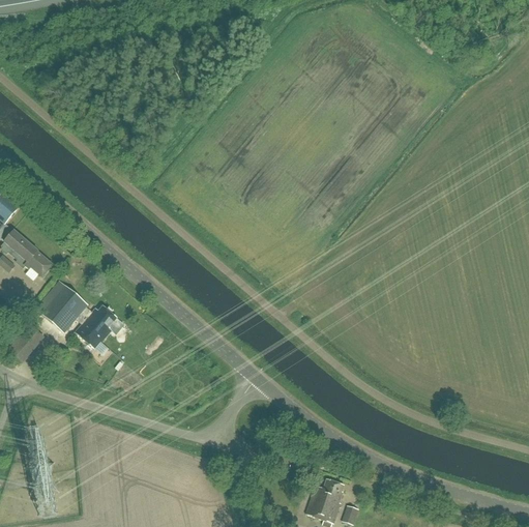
[(12,200),(3,192),(0,195),(0,228),(18,208),(10,202),(12,200)]
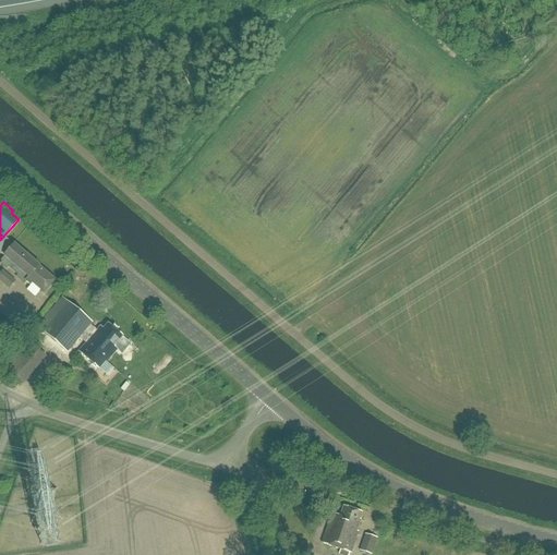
[(40,262),(15,241),(11,246),(10,245),(8,248),(9,249),(1,257),(3,258),(0,261),(7,266),(8,264),(19,273),(16,275),(22,279),(24,277),(31,282),(33,280),(43,289),(41,290),(44,291),(57,277),(39,263),(40,262)]
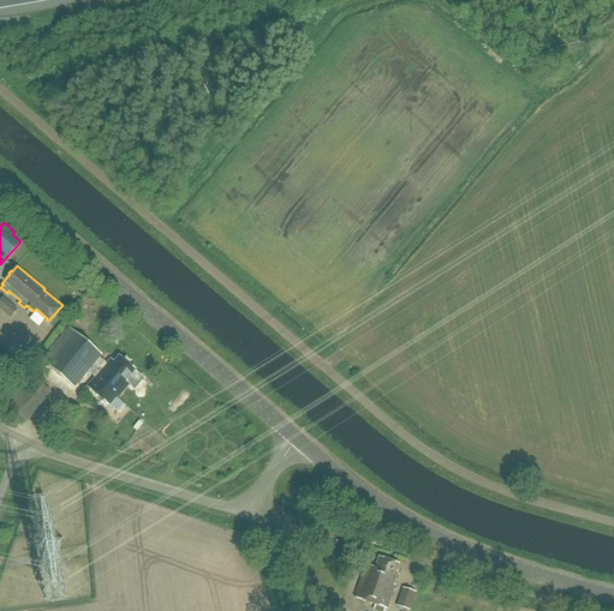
[(16,307),(1,295),(0,297),(0,309),(9,316),(16,307)]
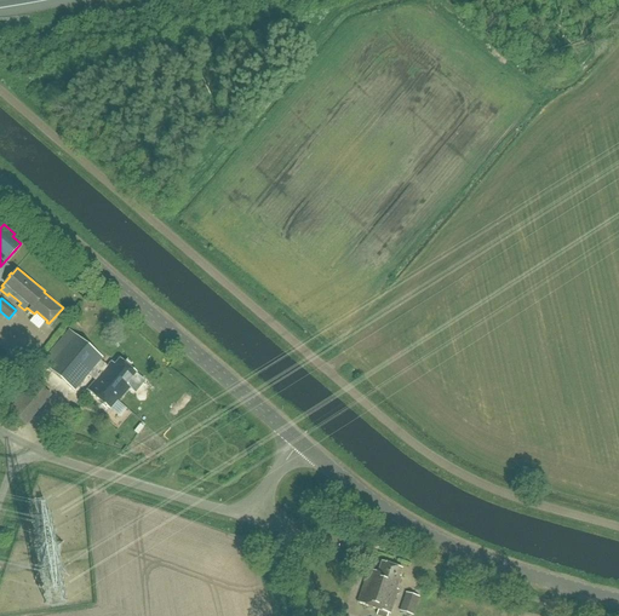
[(87,372),(91,375),(103,361),(99,358),(102,355),(68,327),(45,355),(52,361),(47,367),(74,389),(87,372)]
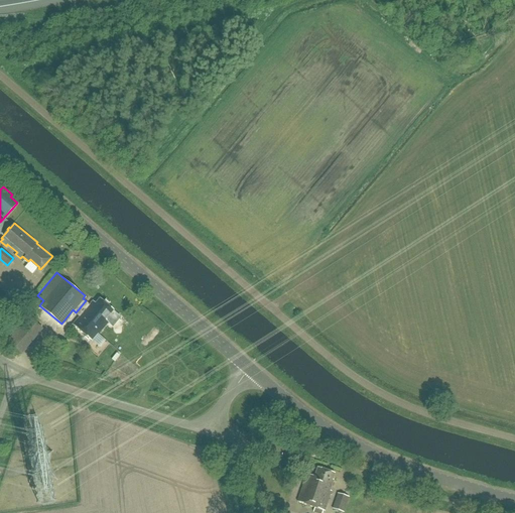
[(89,303),(86,300),(76,312),(79,315),(73,323),(93,339),(109,319),(105,317),(113,307),(100,296),(96,300),(94,298),(89,303)]
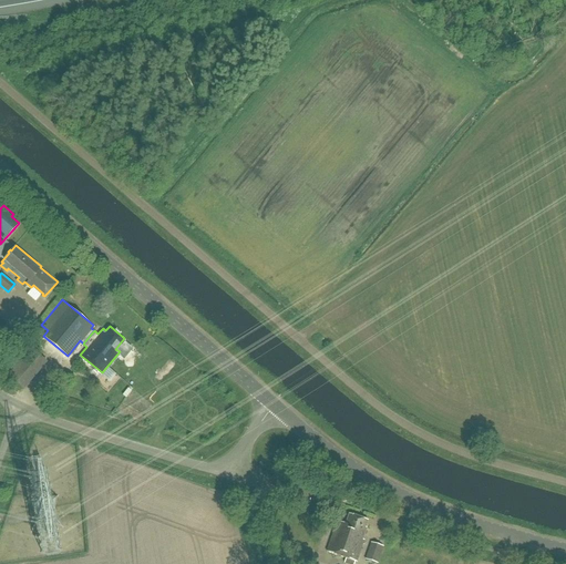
[(44,359),(24,342),(2,369),(22,386),(44,359)]
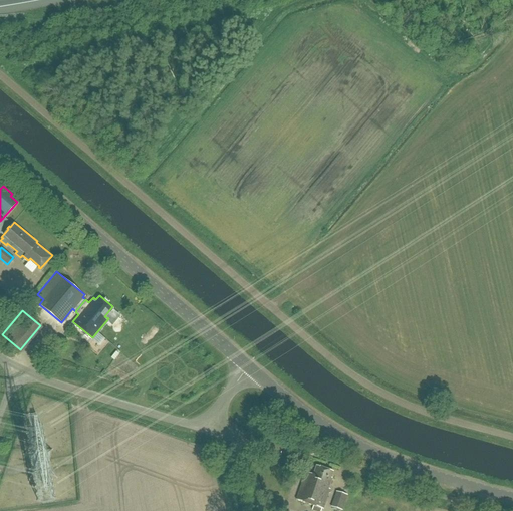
[(116,331),(103,347),(108,352),(121,335),(116,331)]
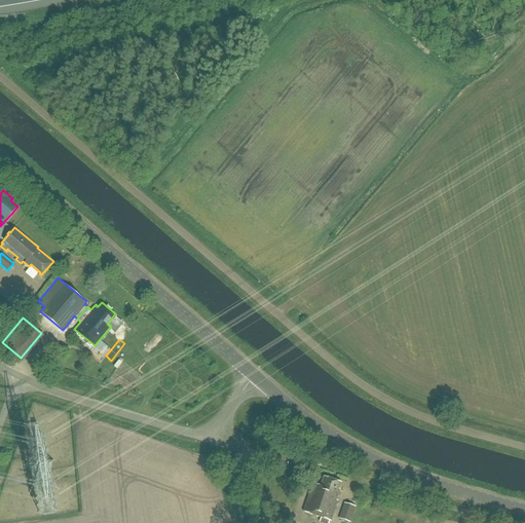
[(339,480),(323,475),(320,483),(312,481),(302,510),(320,515),(319,520),(328,522),(329,518),(330,519),(337,498),(335,497),(339,487),(337,486),(339,480)]
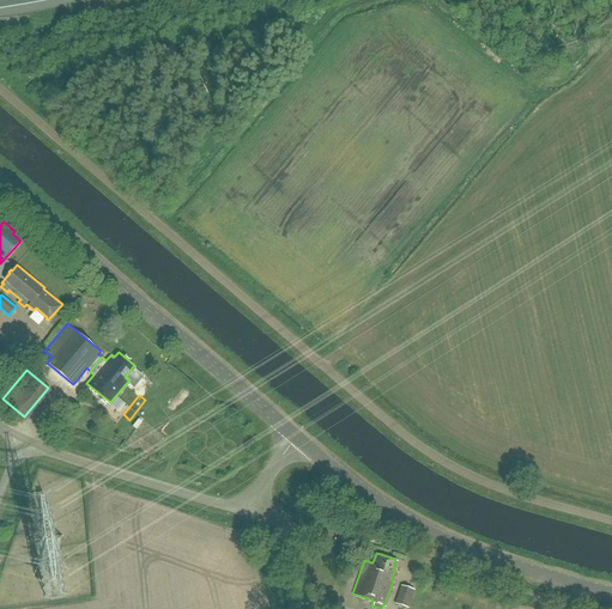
[(44,574),(46,594),(62,594),(62,574),(44,574)]
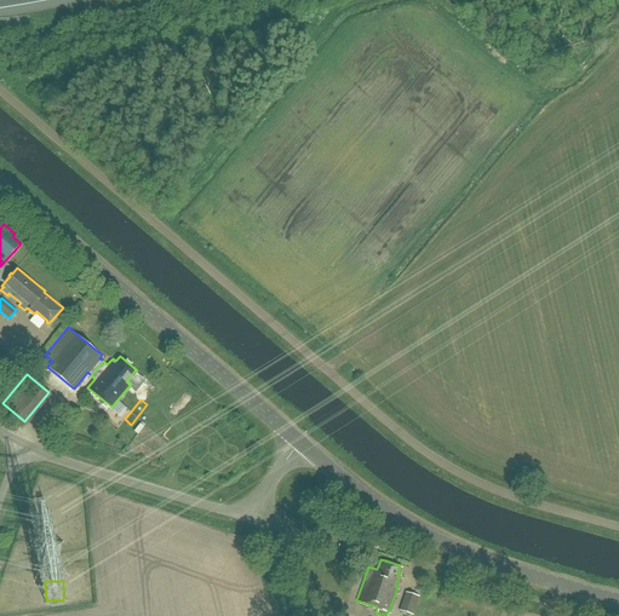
[(418,594),(405,589),(399,608),(412,612),(418,594)]
